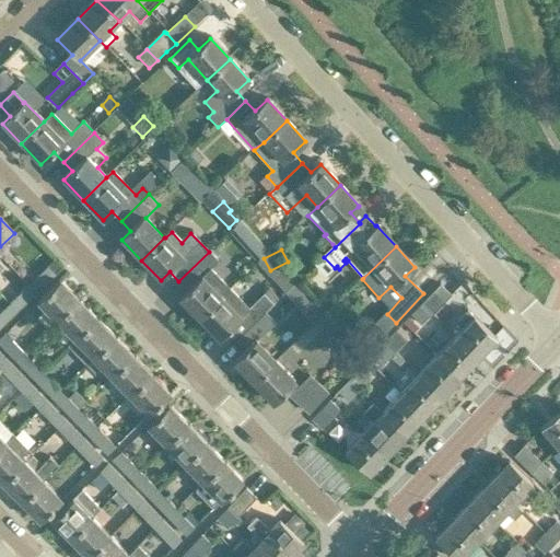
[(199,320),(222,298),(210,286),(217,279),(209,271),(219,262),(209,252),(178,281),(188,291),(179,300),(199,320)]
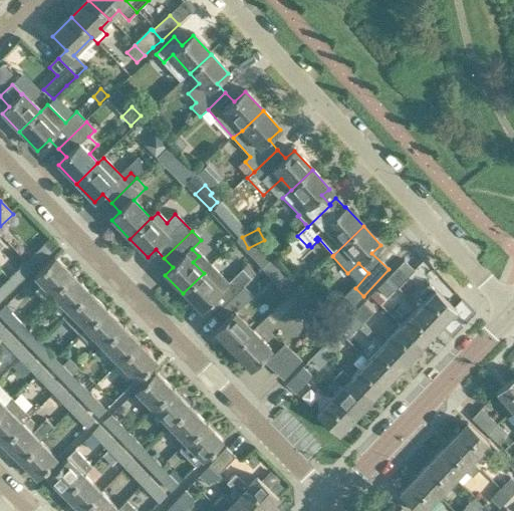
[(281,248),(272,238),(264,246),(273,256),(281,248)]
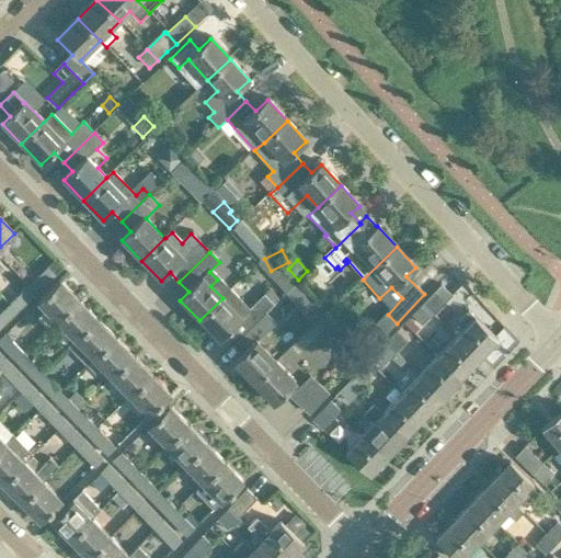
[(48,270),(30,288),(37,296),(56,277),(48,270)]
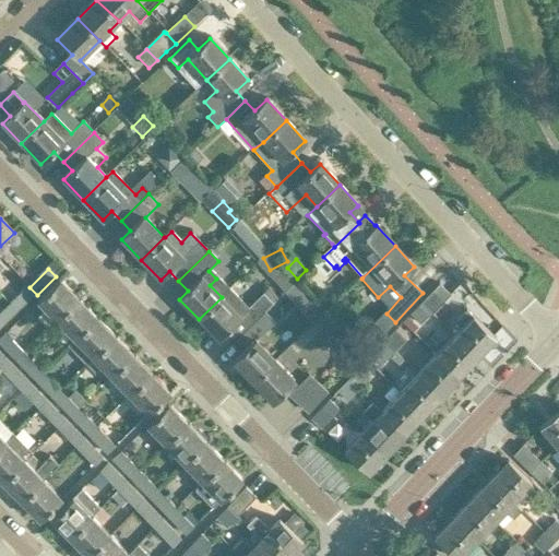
[(79,299),(60,281),(37,302),(34,306),(43,314),(37,319),(46,329),(56,320),(57,321),(79,299)]
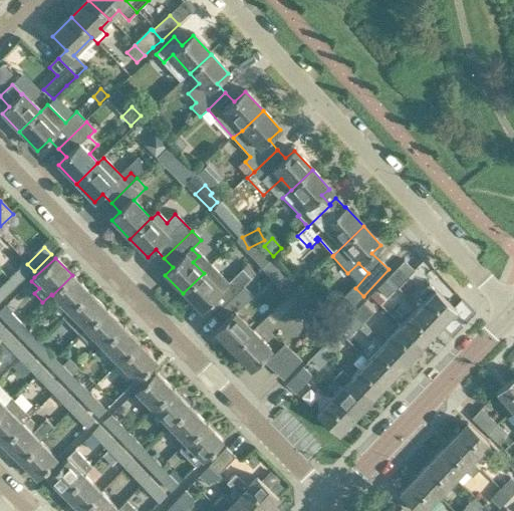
[(404,262),(387,279),(398,289),(415,272),(404,262)]
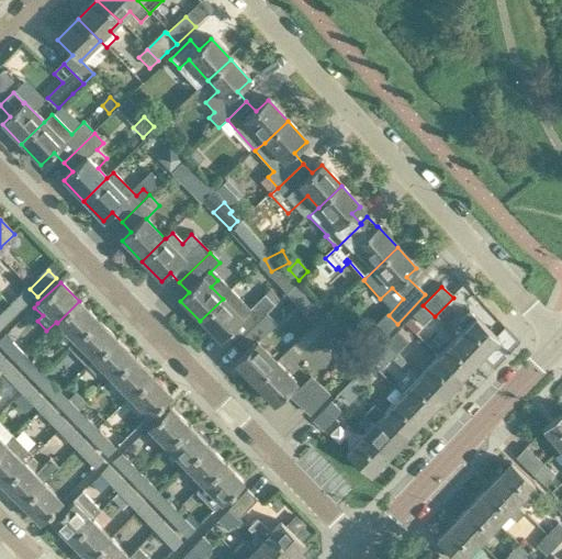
[(18,315),(37,297),(30,289),(11,308),(18,315)]
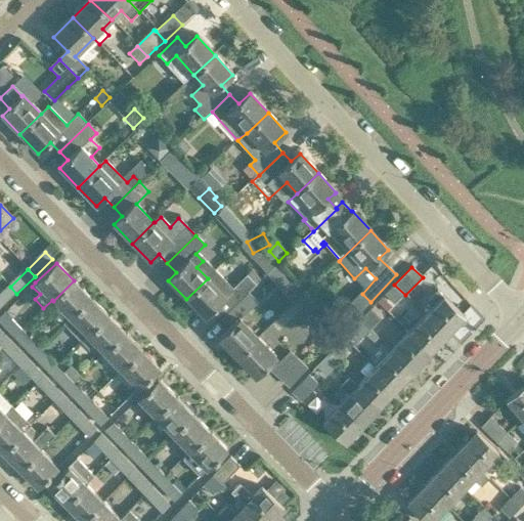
[(221,319),(248,294),(256,286),(246,274),(230,290),(222,281),(217,287),(208,278),(186,299),(205,318),(213,310),(221,319)]
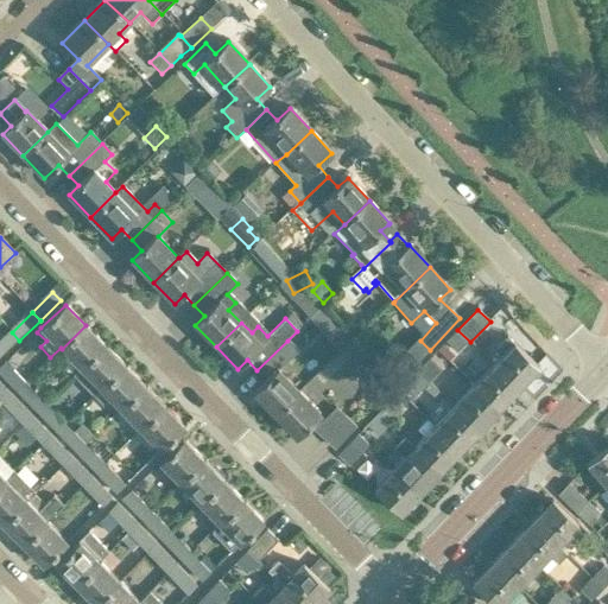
[(105,347),(86,325),(62,349),(81,369),(105,347)]
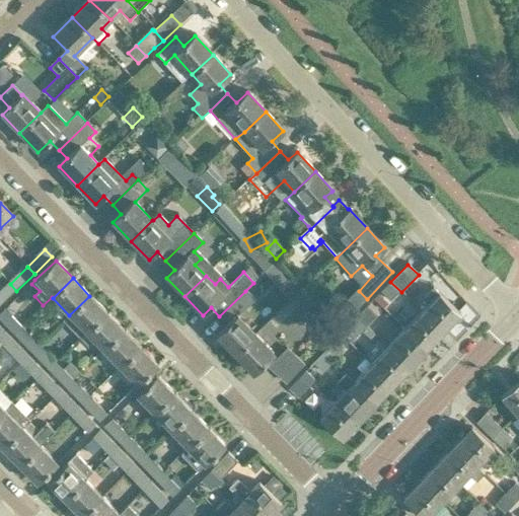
[(391,302),(401,292),(390,282),(381,293),(391,302)]
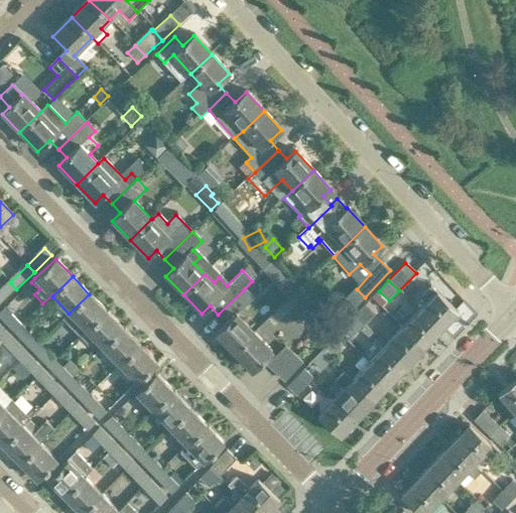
[(0,304),(16,289),(10,282),(0,291),(0,304)]
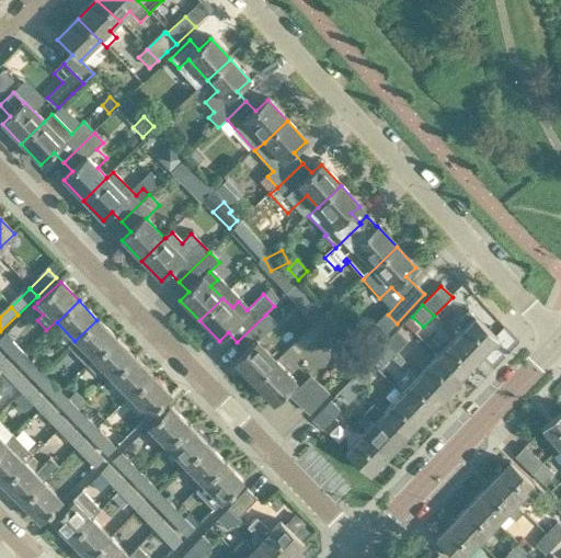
[(320,308),(309,318),(313,325),(325,315),(320,308)]
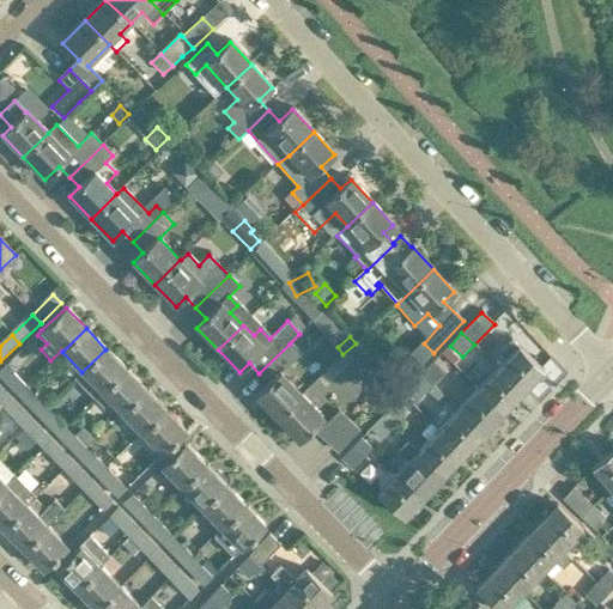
[(511,341),(501,352),(508,359),(498,369),(525,393),(545,372),(511,341)]
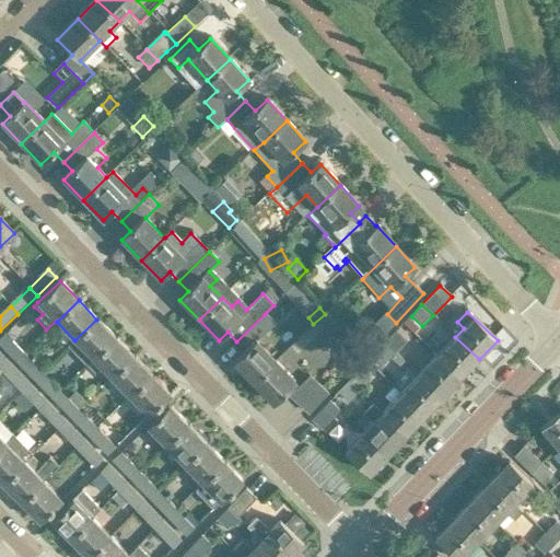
[(257,341),(267,332),(275,324),(265,314),(236,341),(246,350),(233,363),(253,384),(276,361),(257,341)]
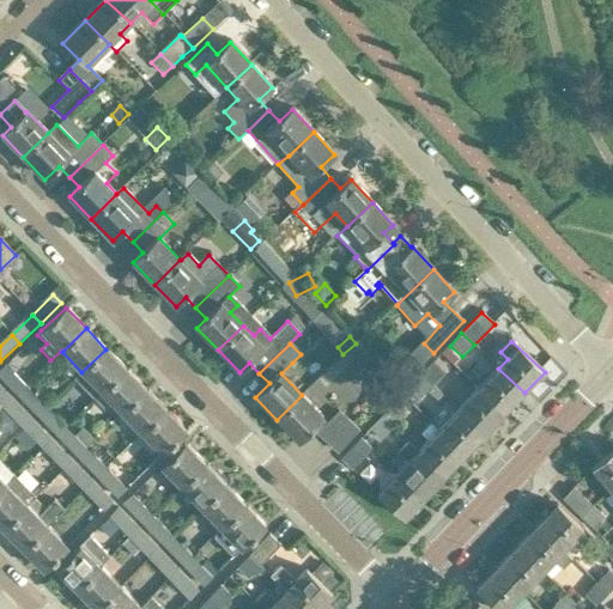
[(95,400),(126,370),(105,349),(82,372),(74,379),(95,400)]
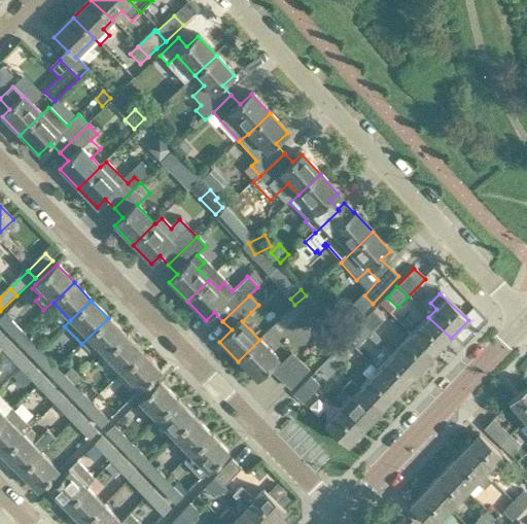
[(285,323),(297,337),(318,319),(307,306),(285,323)]
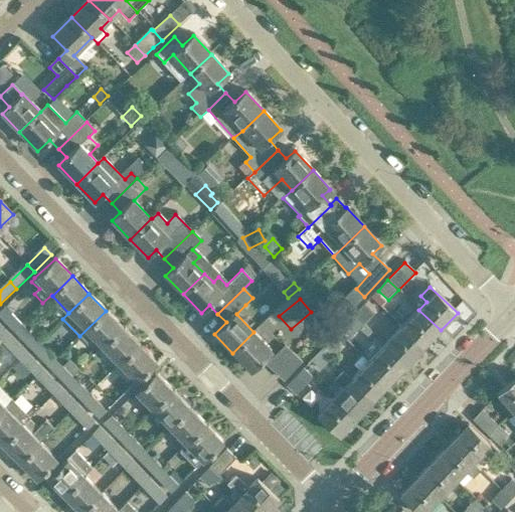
[(363,306),(354,316),(364,325),(373,315),(363,306)]
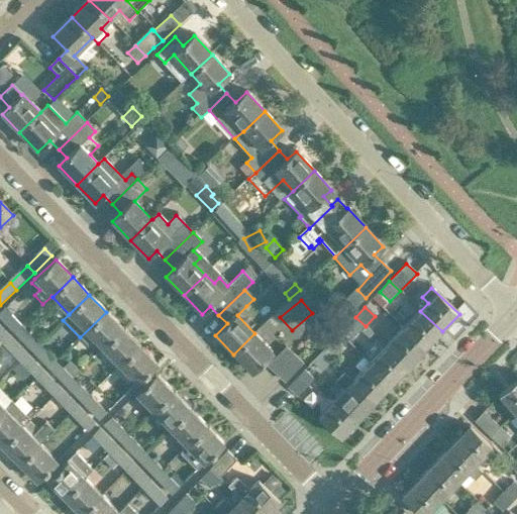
[(0,313),(0,319),(15,334),(22,327),(20,326),(29,318),(20,310),(12,317),(5,309),(0,313)]
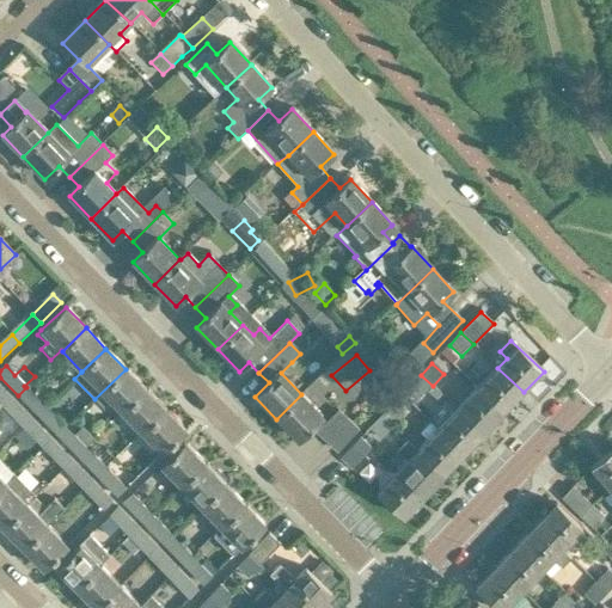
[(503,413),(524,392),(497,368),(477,390),(503,413)]
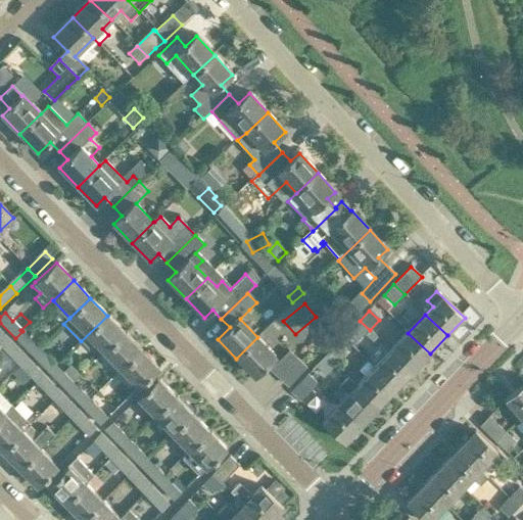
[(125,333),(107,316),(81,341),(89,349),(95,343),(104,353),(125,333)]
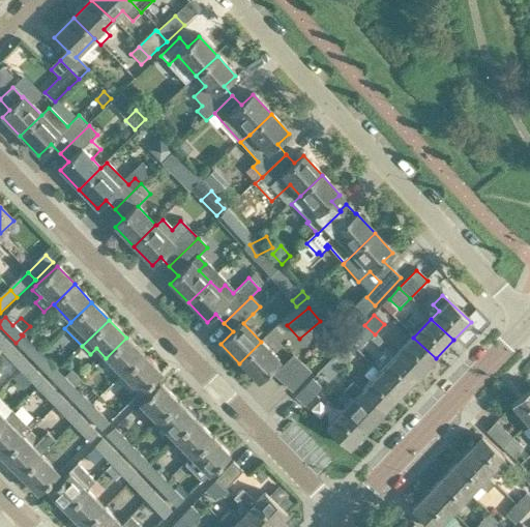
[(383,343),(375,334),(364,325),(350,340),(360,349),(370,340),(378,347),(383,343)]
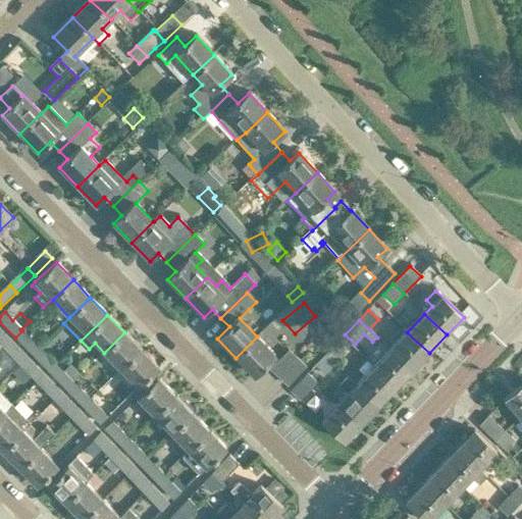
[(39,348),(22,330),(15,338),(32,355),(39,348)]
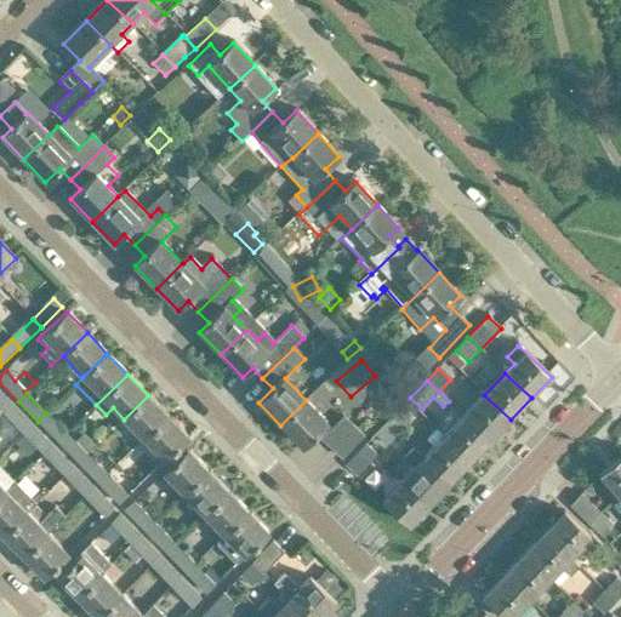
[(0,410),(3,413),(11,405),(0,394),(0,410)]
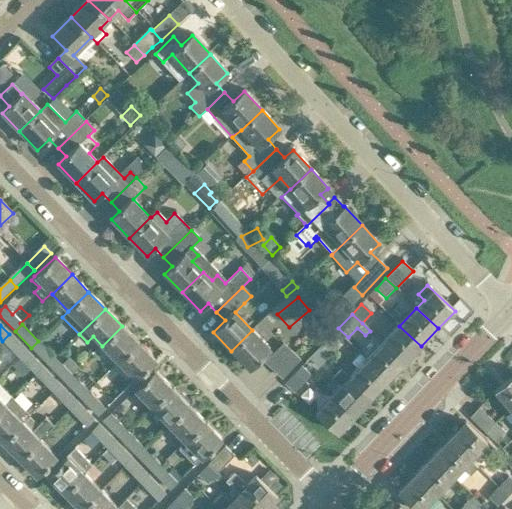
[(119,363),(139,343),(122,326),(102,346),(119,363)]
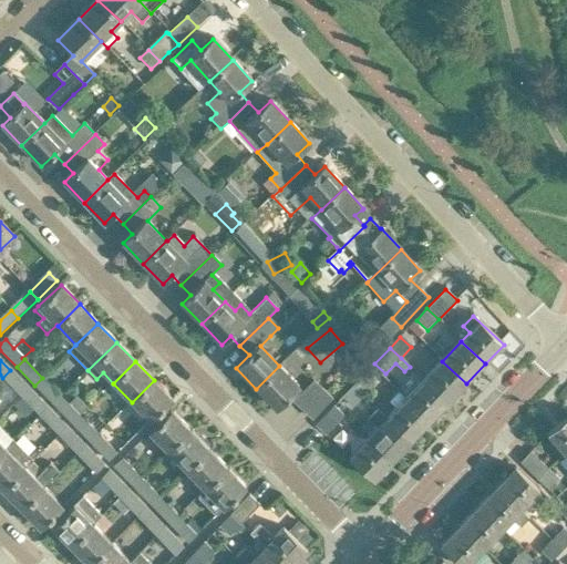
[(447,403),(466,383),(442,361),(424,380),(447,403)]
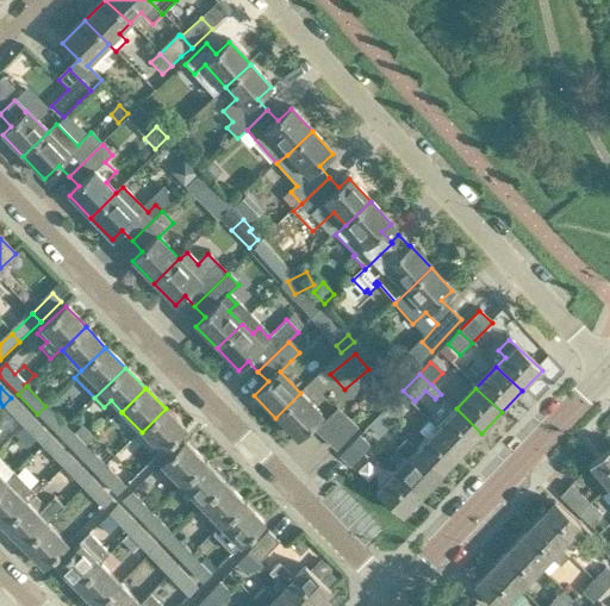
[(297,439),(322,416),(300,393),(275,418),(297,439)]
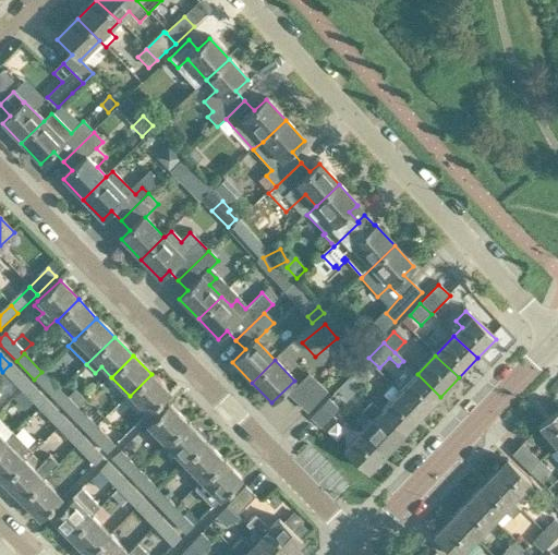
[(28,384),(10,364),(2,372),(21,390),(28,384)]
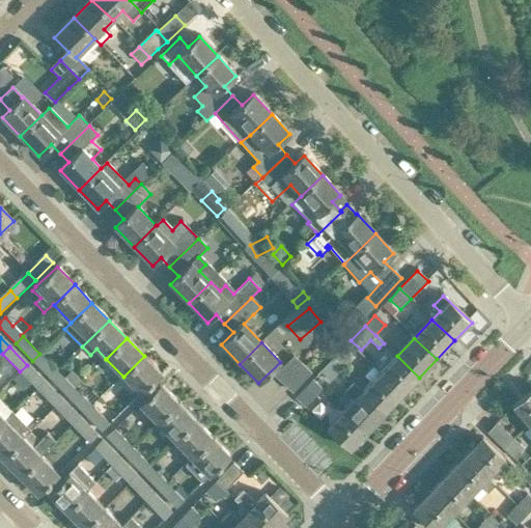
[(340,352),(330,362),(340,371),(351,361),(340,352)]
